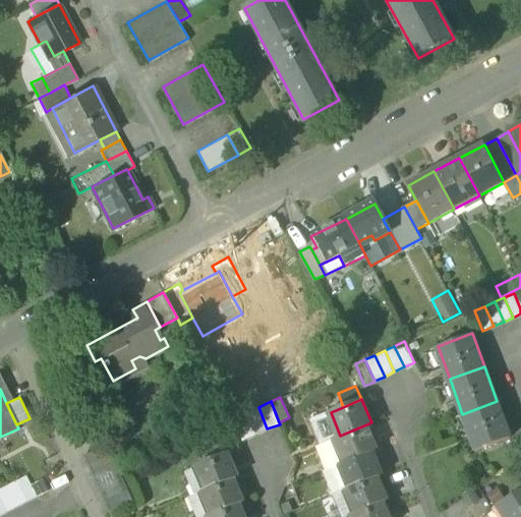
[(510,436),(497,401),(462,414),(474,448),(510,436)]
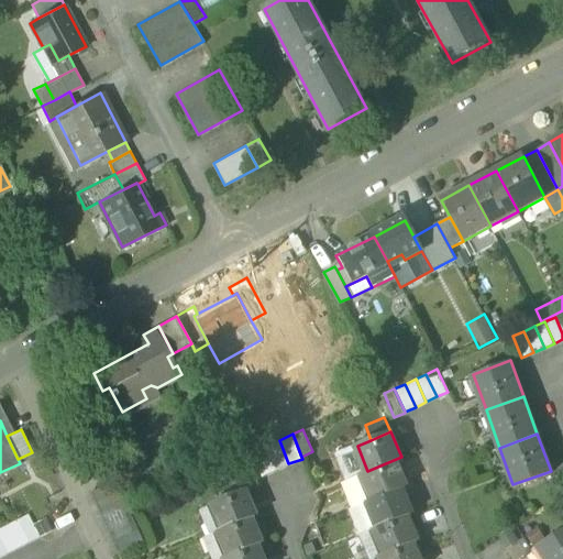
[(279,440),(266,446),(275,469),(288,463),(279,440)]
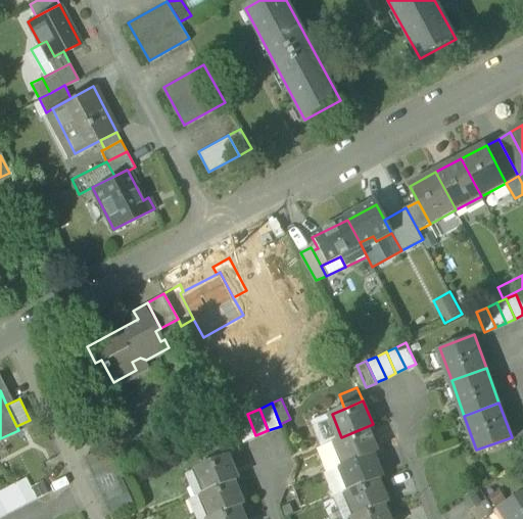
[(243,440),(255,435),(247,414),(235,420),(243,440)]
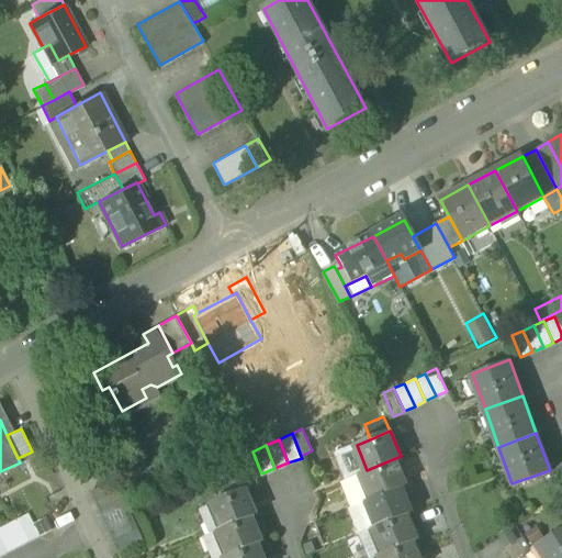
[(363,471),(367,470),(357,445),(351,447),(338,453),(348,478),(363,471)]
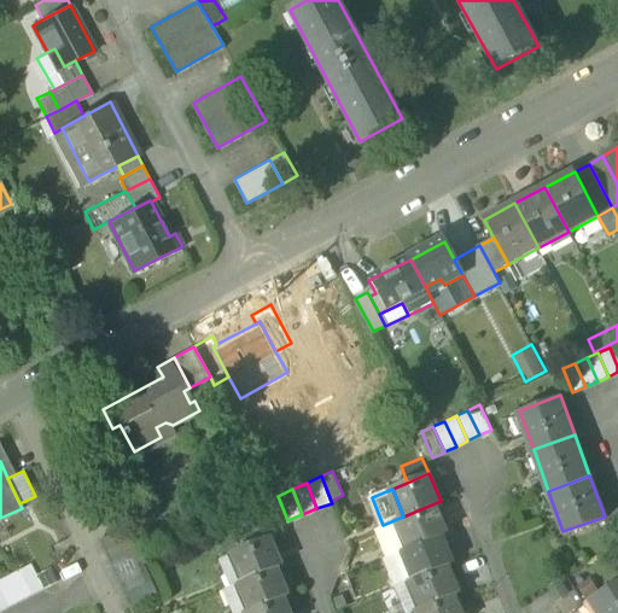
[(447,531),(435,503),(403,517),(400,518),(410,546),(442,533),(447,531)]
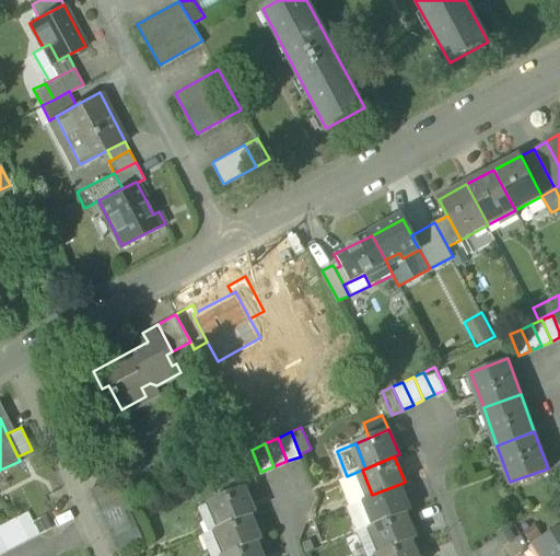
[(339,479),(349,505),(366,497),(372,495),(362,470),(347,476),(339,479)]
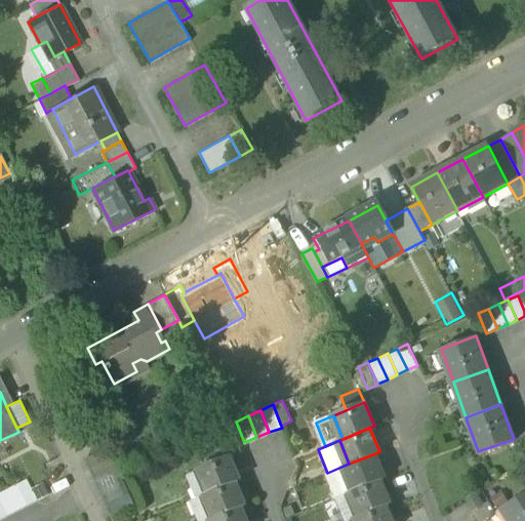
[(84,457),(89,469),(113,457),(108,446),(84,457)]
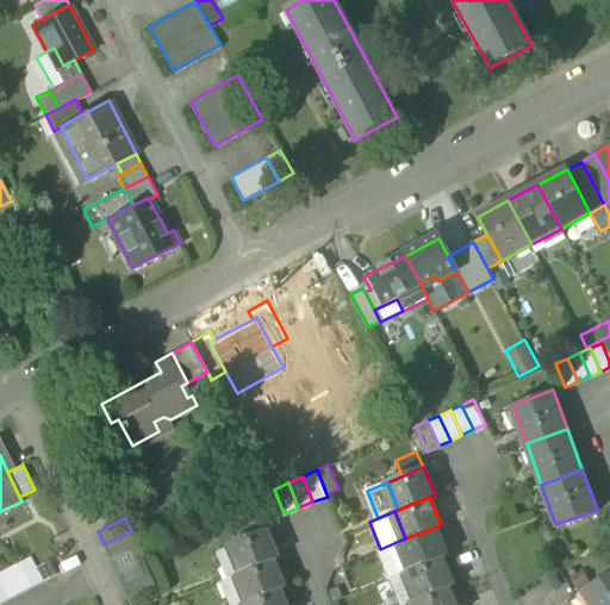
[(232,546),(243,571),(273,559),(279,556),(267,526),(230,542),(232,546)]
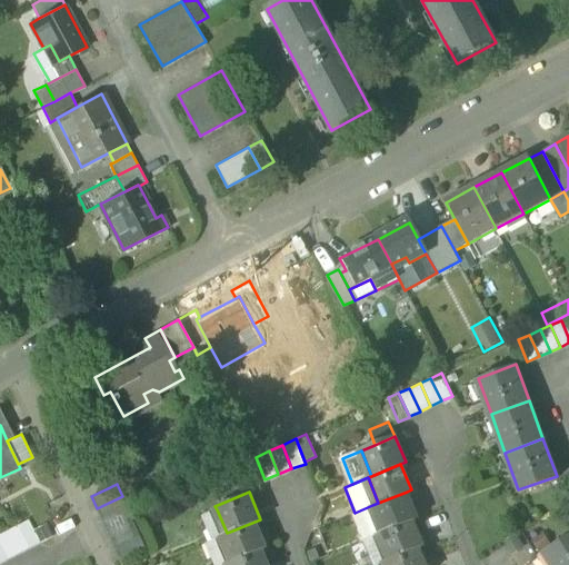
[(417,517),(407,492),(378,503),(372,505),(383,531),(412,519),(417,517)]
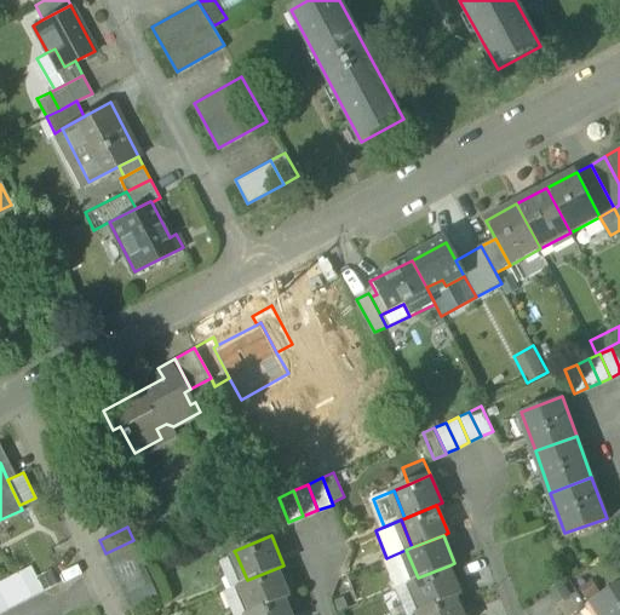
[(139,553),(133,540),(105,553),(112,567),(139,553)]
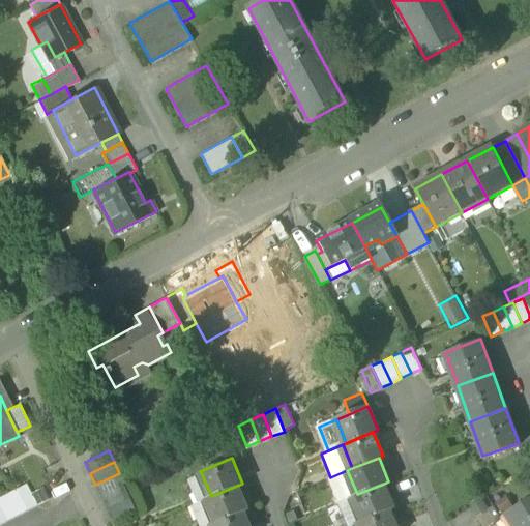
[(328,478),(337,502),(353,496),(357,494),(347,470),(330,477),(328,478)]
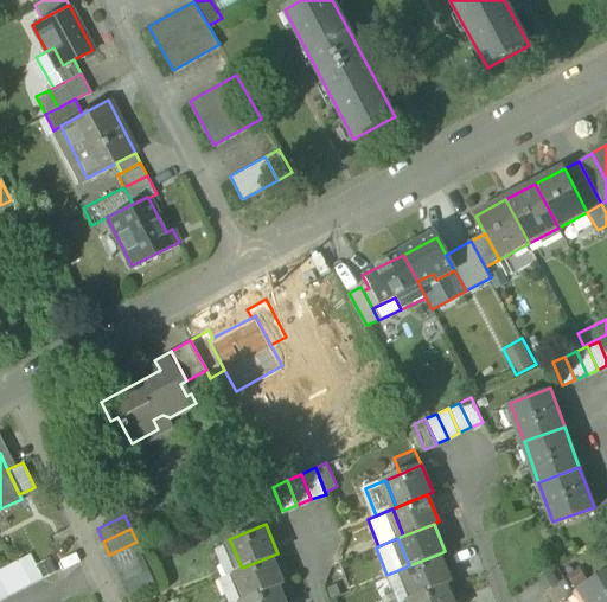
[(142,555),(136,542),(109,555),(115,568),(142,555)]
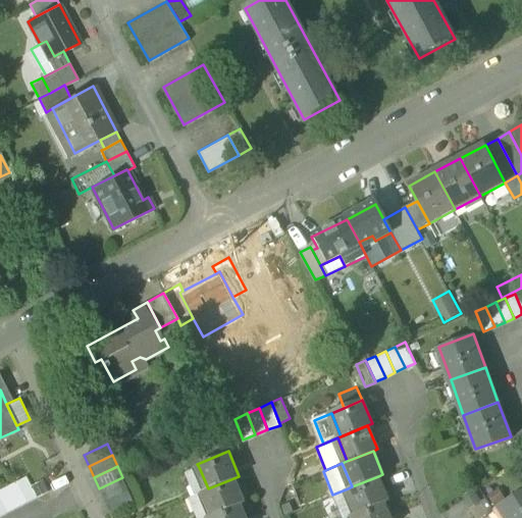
[(208,488),(199,467),(185,473),(193,495),(203,490),(208,488)]
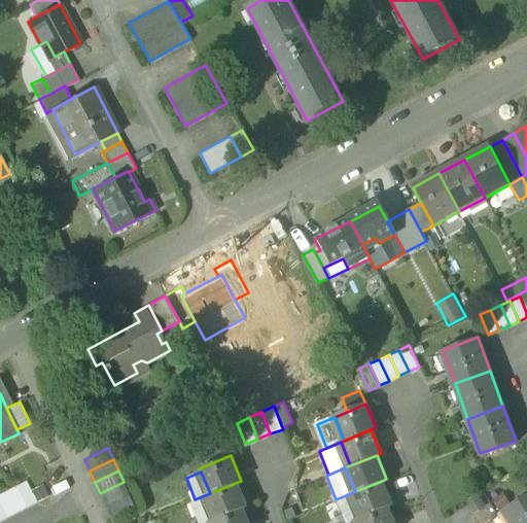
[(26,480),(15,485),(27,506),(36,500),(31,489),(26,480)]
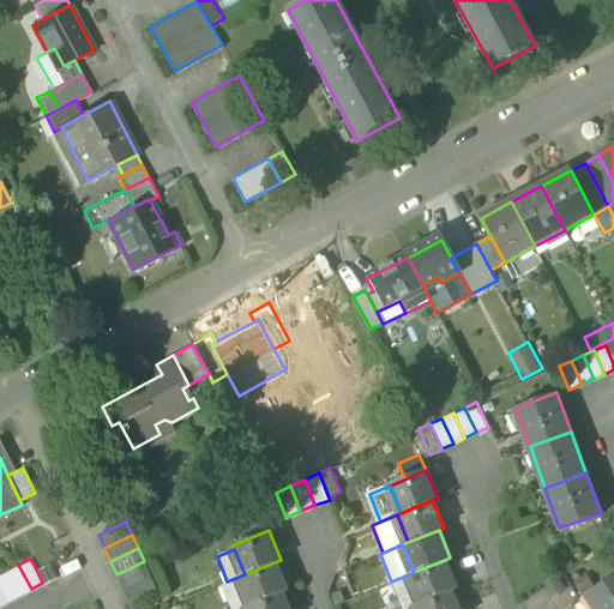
[(457,588),(445,560),(414,572),(409,574),(421,602),(451,590),(457,588)]
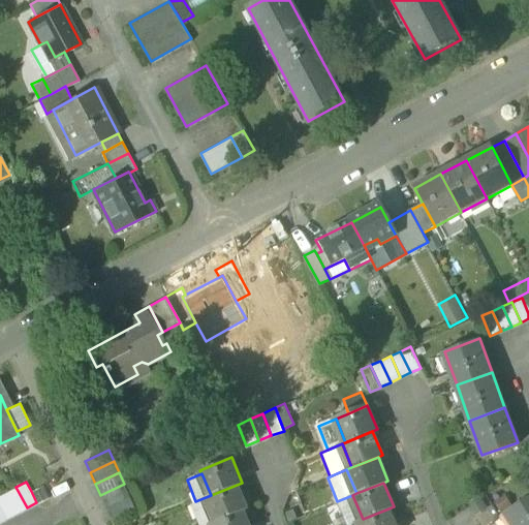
[(129,495),(124,484),(100,495),(105,506),(129,495)]
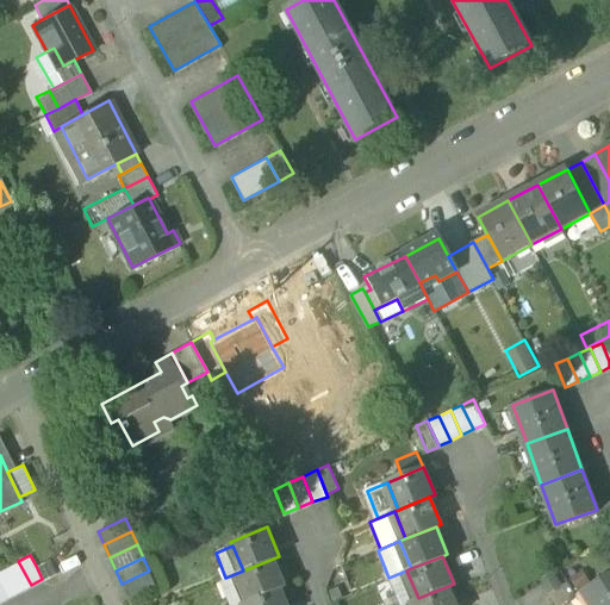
[(49,559),(36,566),(42,579),(56,572),(49,559)]
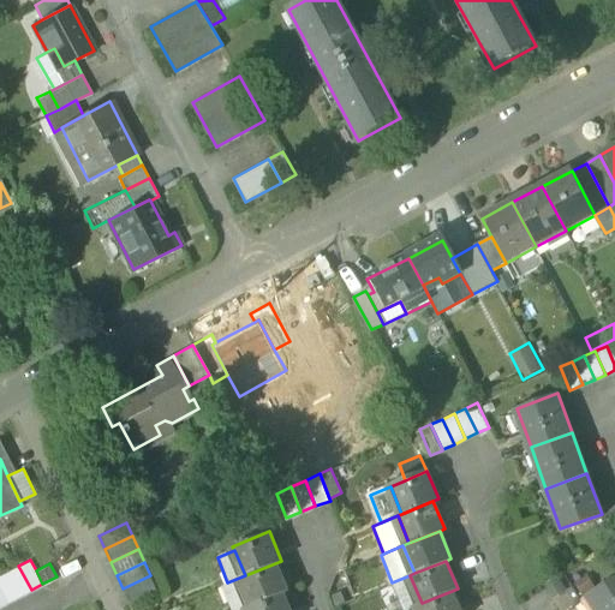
[(287,591),(275,563),(245,575),(239,578),(251,605),(281,593),(287,591)]
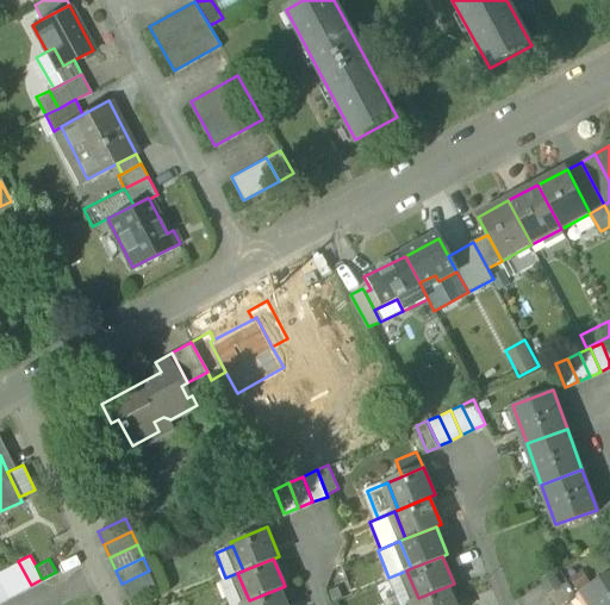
[(11,565),(7,567),(19,591),(31,585),(18,561),(11,565)]
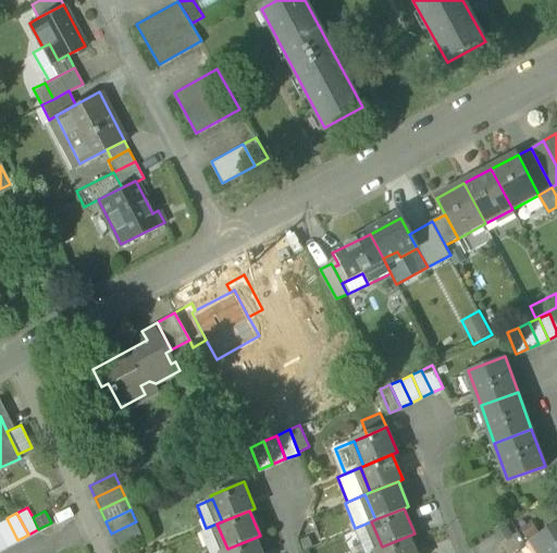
[(7,518),(0,520),(0,531),(8,545),(17,540),(7,518)]
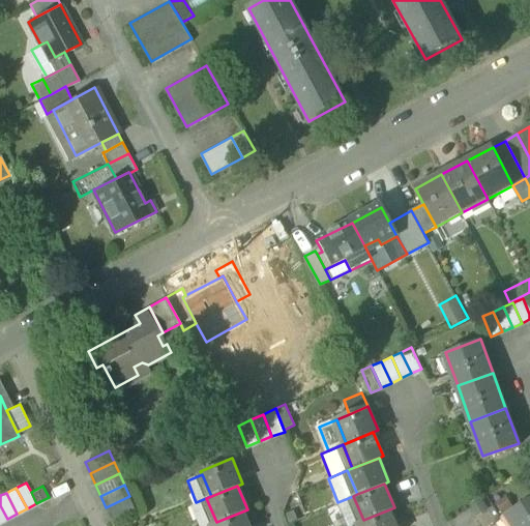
[(489,507),(480,495),(468,502),(476,516),(489,507)]
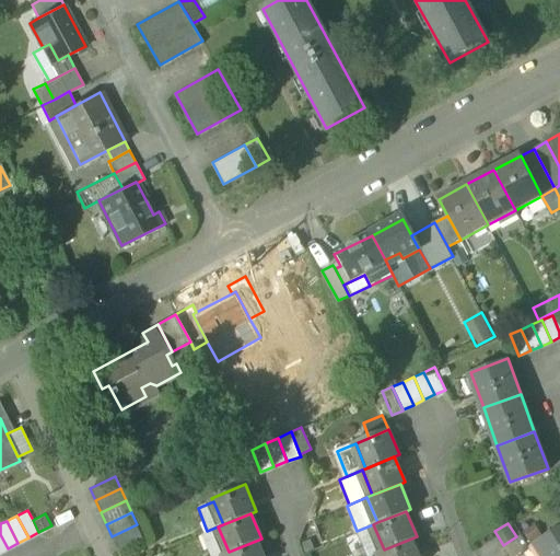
[(142,537),(137,524),(112,536),(117,548),(142,537)]
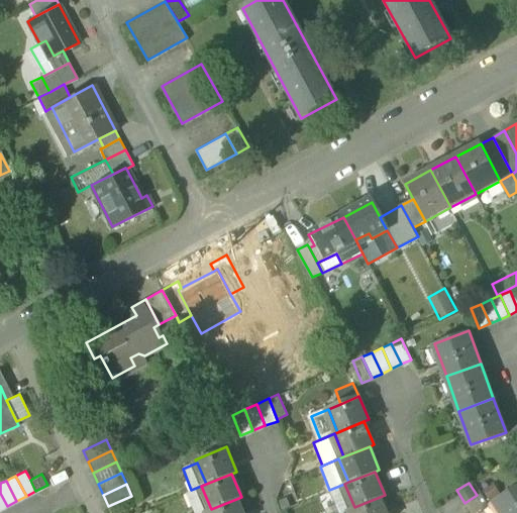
[(329,490),(338,512),(339,512),(349,509),(354,507),(344,484),(329,490)]
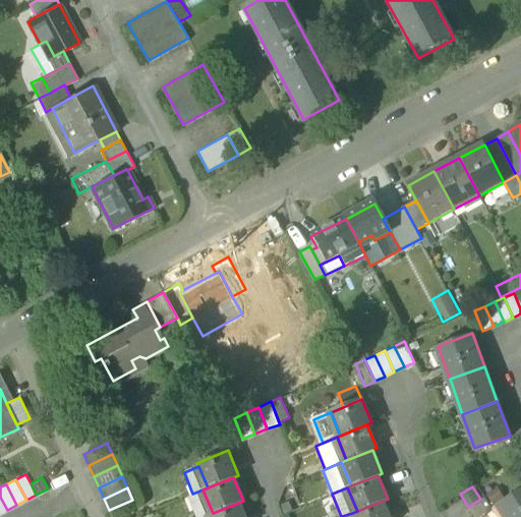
[(213,513),(203,490),(192,494),(187,497),(195,516),(203,516),(209,515),(213,513)]
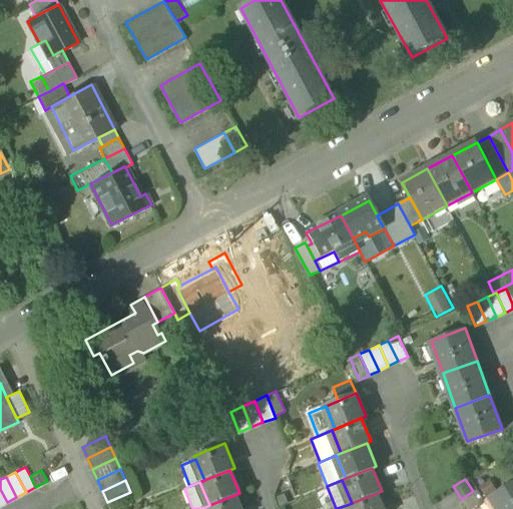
[(512,508),(512,482),(489,497),(496,508),(512,508)]
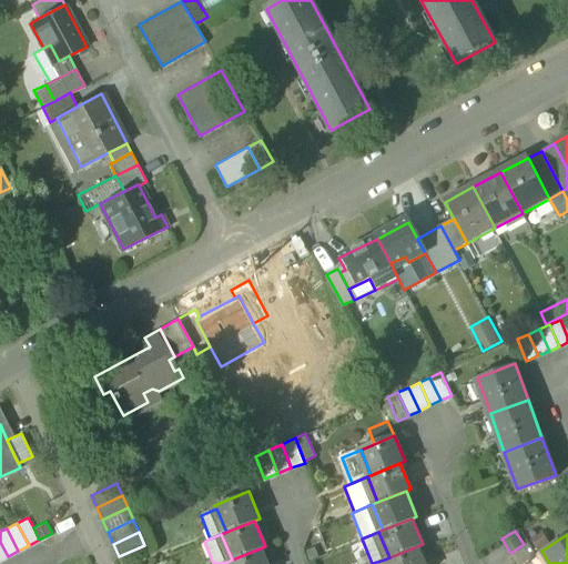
[(324,542),(304,550),(307,561),(328,553),(324,542)]
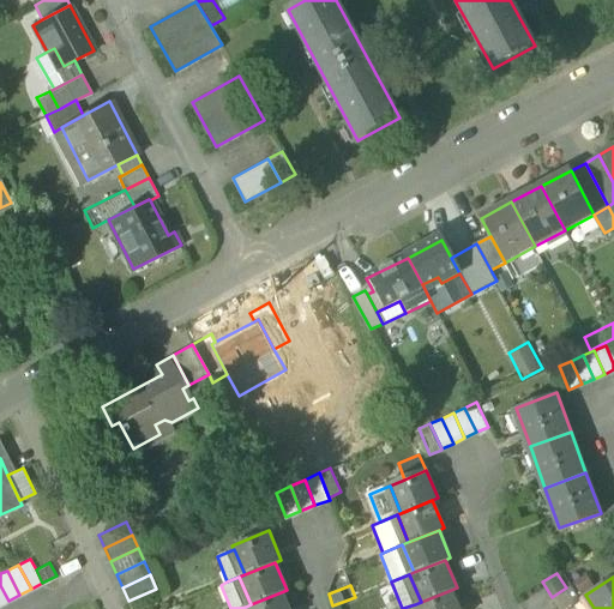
[(459,608),(451,590),(421,602),(415,604),(417,608),(459,608)]
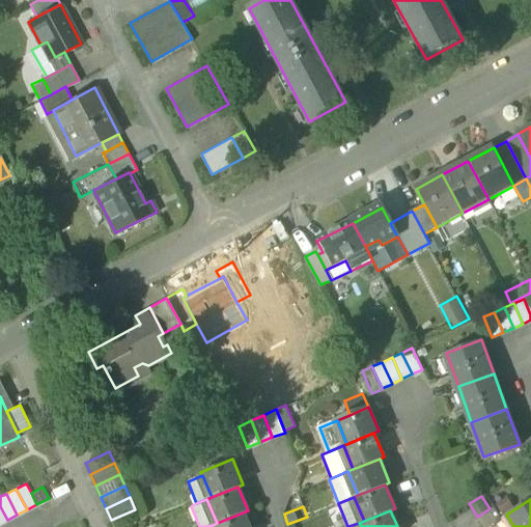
[(249,526),(243,512),(217,523),(213,525),(213,526),(249,526)]
